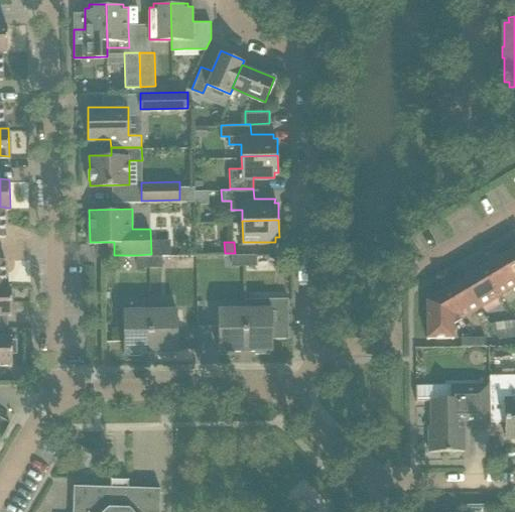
[(514,245),(501,254),(514,278),(514,245)]
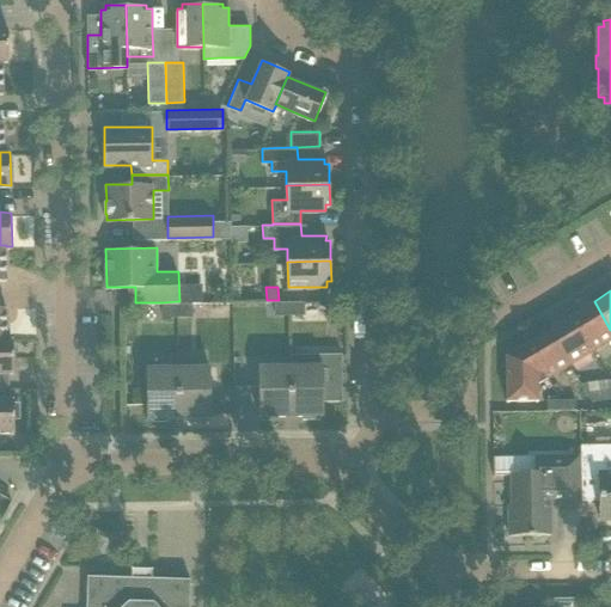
[(279,300),(275,300),(276,313),(289,313),(289,300),(279,300)]
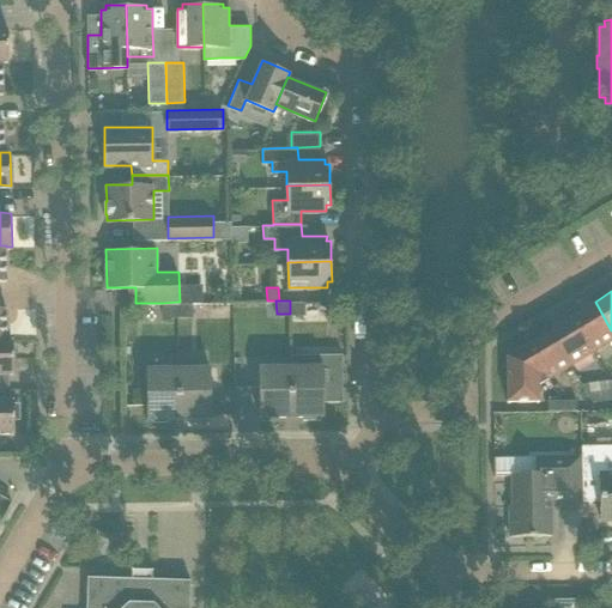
[(304,301),(290,301),(290,314),(304,312),(304,301)]
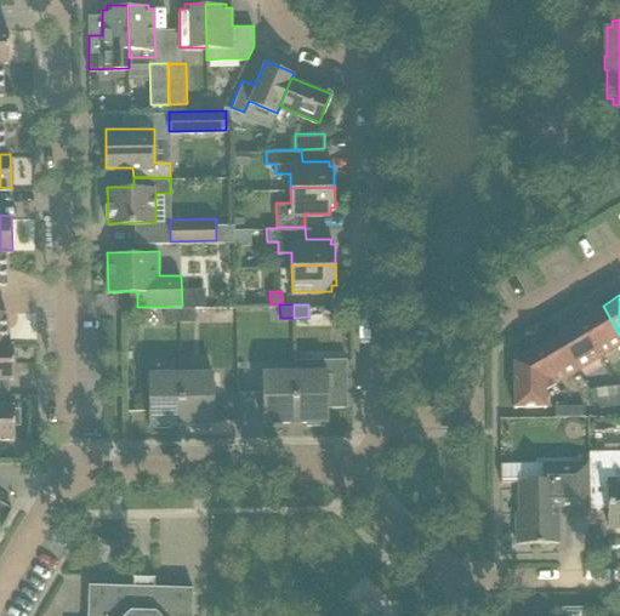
[(180,306),(165,307),(166,319),(180,319),(180,306)]
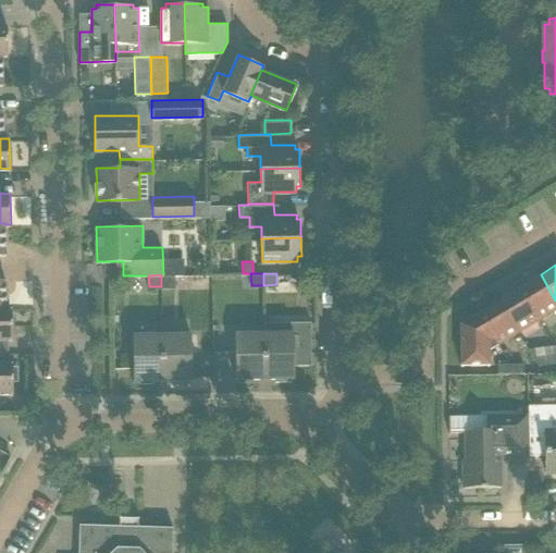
[(174,274),(163,274),(161,274),(161,286),(174,286),(174,274)]
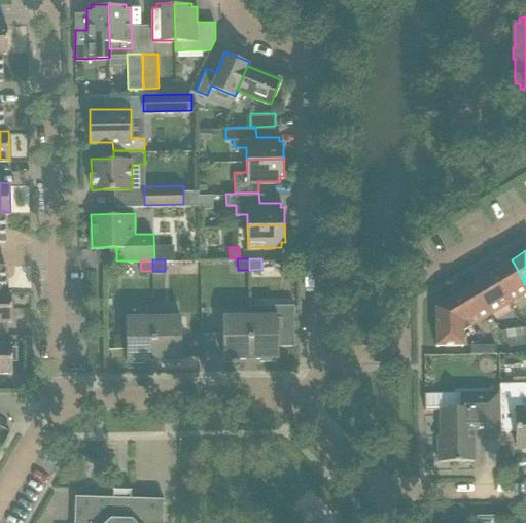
[(525,284),(512,259),(492,271),(510,301),(525,291),(525,284)]
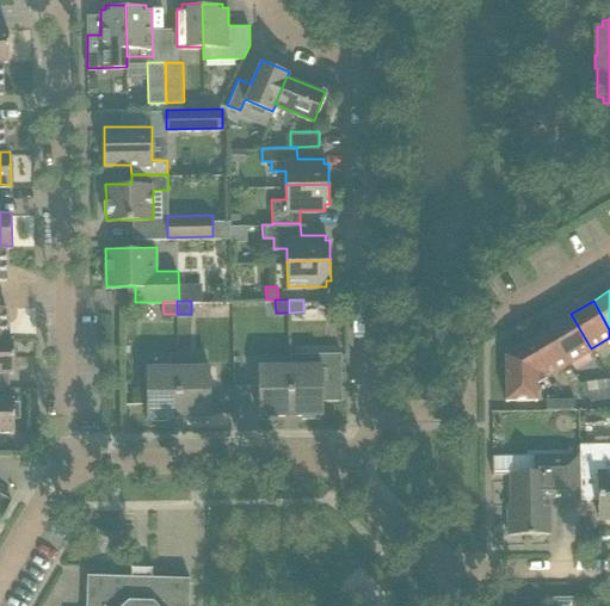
[(591,348),(571,314),(548,327),(570,362),(591,348)]
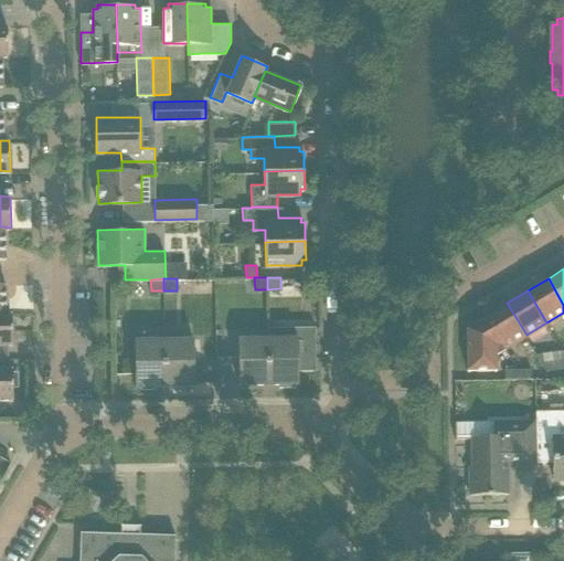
[(527,335),(507,303),(491,313),(487,315),(506,347),(510,345),(527,335)]
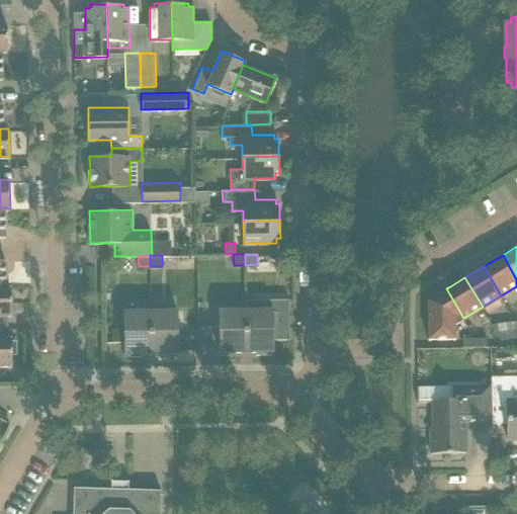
[(6,286),(0,286),(0,314),(11,315),(11,285),(6,286)]
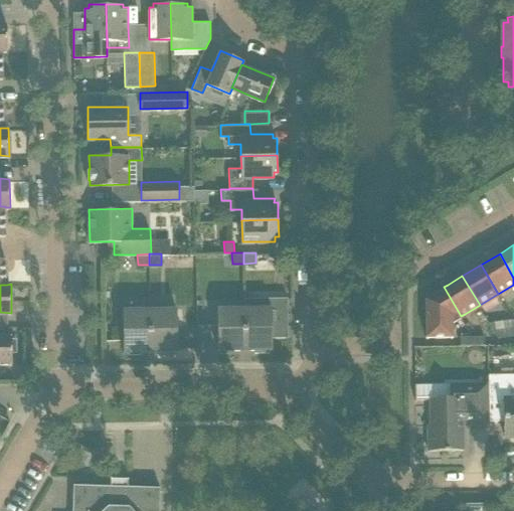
[(461,316),(444,287),(425,298),(426,336),(453,336),(452,322),(461,316)]
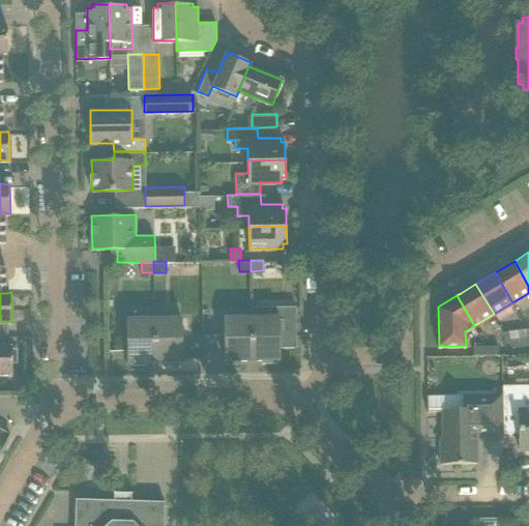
[(296,304),(252,305),(252,316),(253,356),(258,356),(258,358),(262,358),(262,361),(277,361),(277,355),(281,355),(280,346),(296,346),(296,304)]
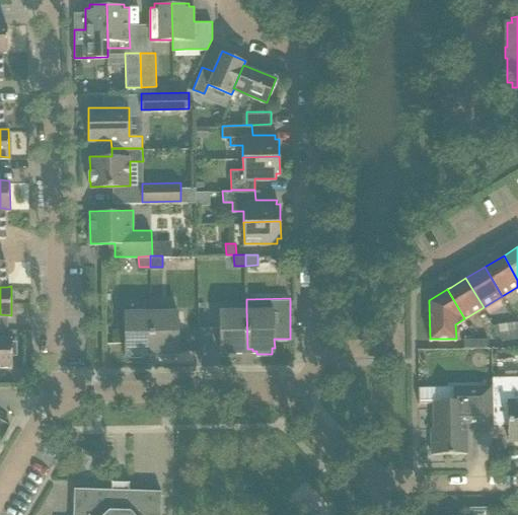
[(246,309),(219,309),(220,349),(220,351),(220,352),(222,352),(236,352),(242,351),(242,349),(247,349),(246,309)]
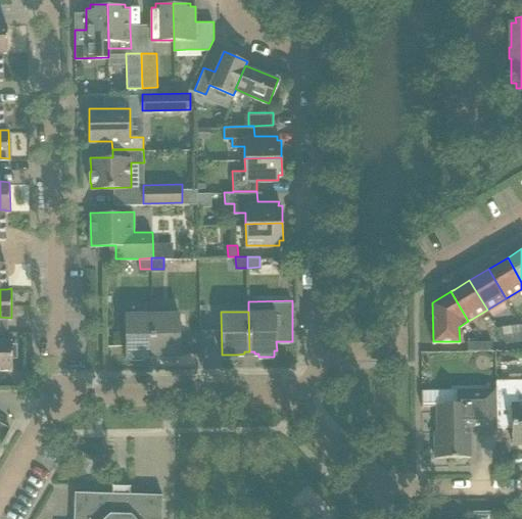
[(153,356),(152,313),(125,314),(126,356),(153,356)]
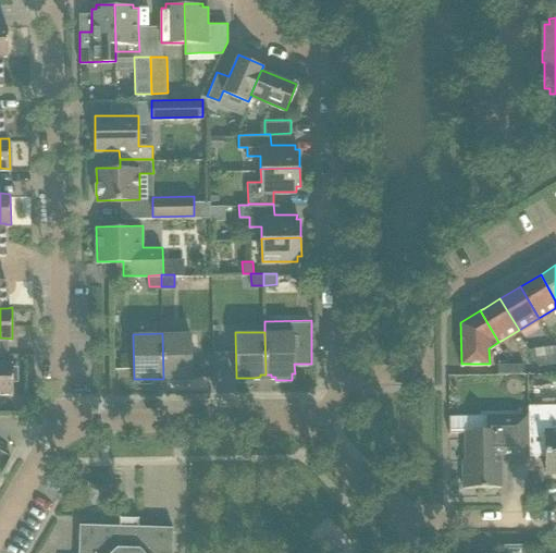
[(192,333),(162,333),(163,379),(193,378),(192,333)]
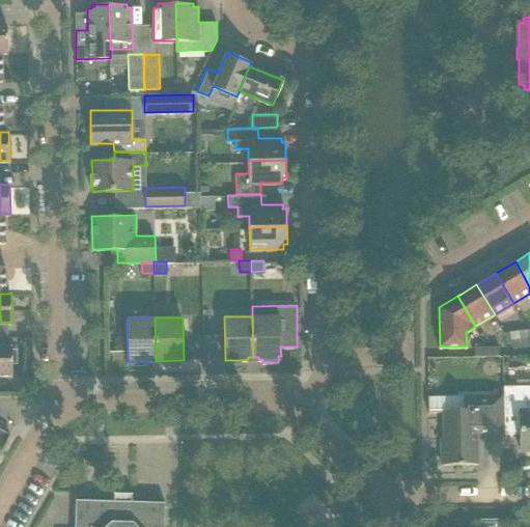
[(529,327),(503,330),(513,348),(529,344),(529,327)]
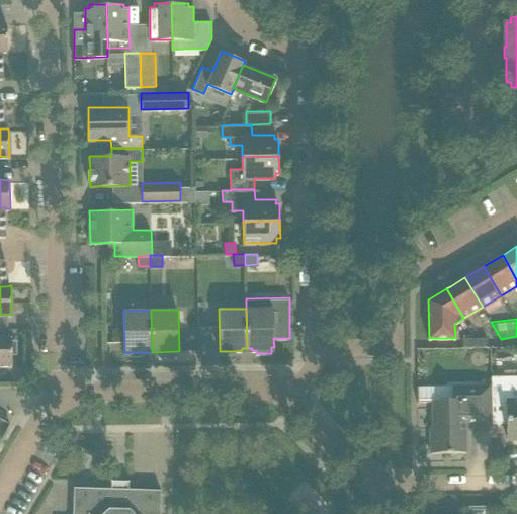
[(0,364),(12,365),(12,352),(16,352),(16,339),(12,339),(12,337),(0,336),(0,364)]
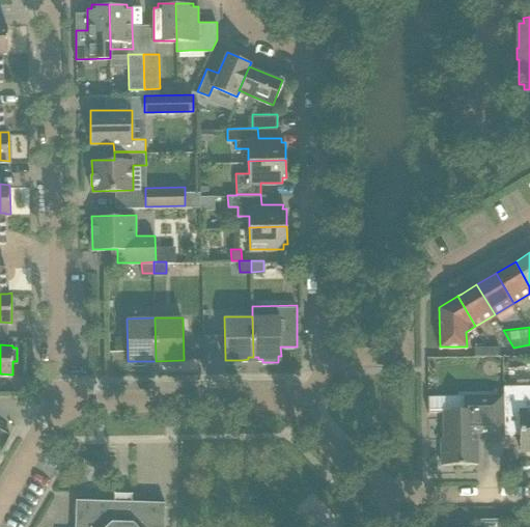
[(474,354),(486,355),(486,345),(474,344),(474,354)]
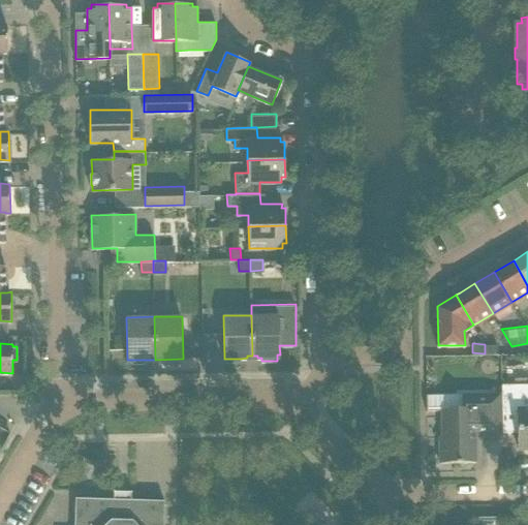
[(485,344),(485,353),(498,353),(498,344),(485,344)]
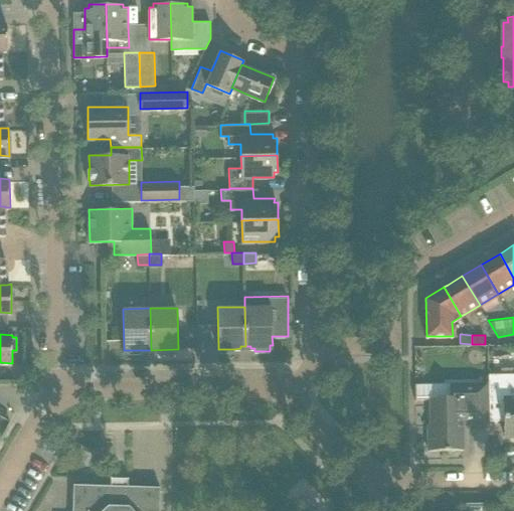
[(427,433),(429,449),(463,449),(463,422),(488,421),(488,381),(450,382),(415,382),(415,396),(431,396),(431,424),(427,424),(427,433)]
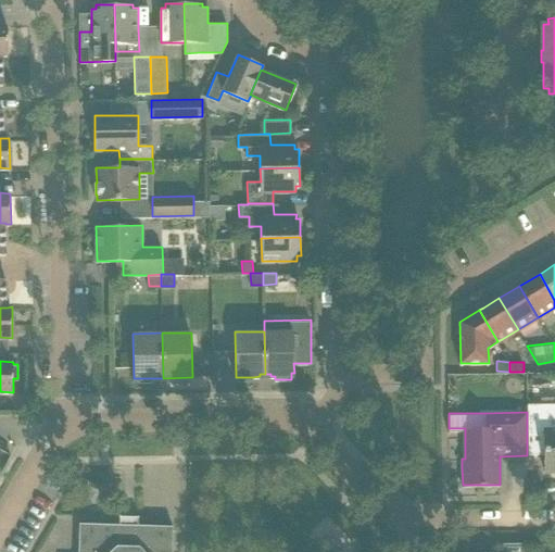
[(554,424),(544,424),(545,450),(545,471),(554,469),(554,424)]
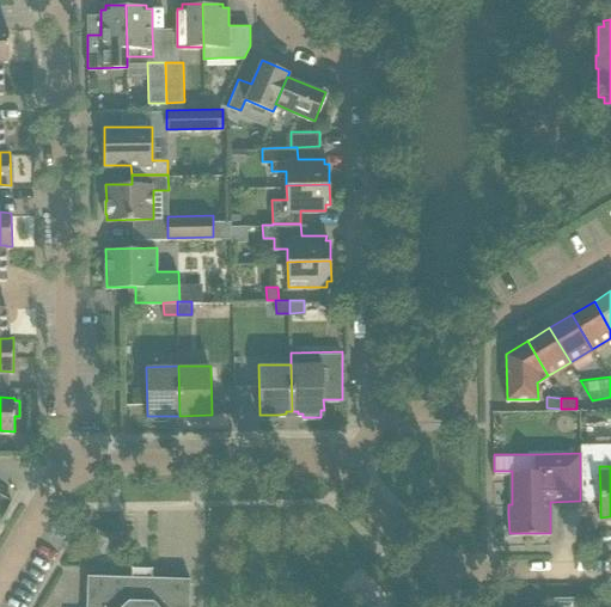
[(189,606),(190,577),(152,576),(152,568),(153,568),(153,566),(151,566),(132,566),(132,565),(129,565),(129,568),(130,568),(129,575),(87,574),(86,606),(189,606)]
